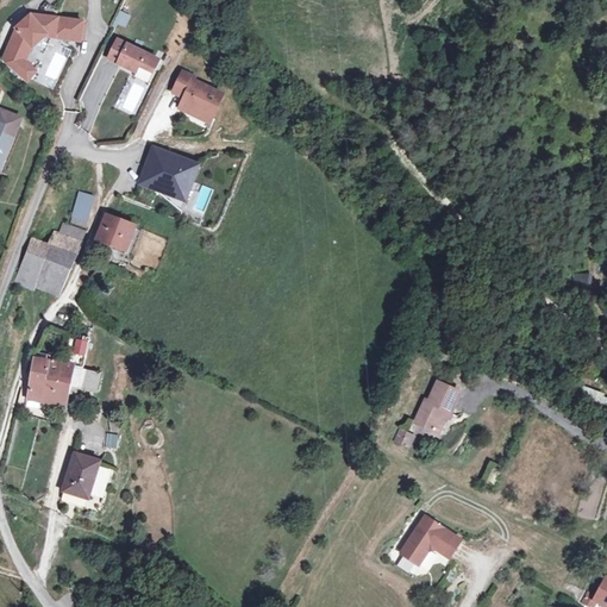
[(125,25),(127,11),(116,10),(113,23),(125,25)]
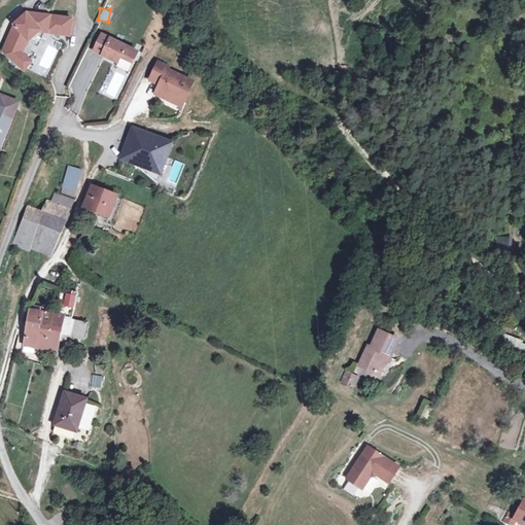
[(69,21),(27,14),(13,25),(6,41),(8,42),(1,50),(23,69),(29,62),(20,47),(24,37),(29,38),(33,36),(35,33),(36,31),(36,28),(45,28),(45,33),(68,37),(69,21)]
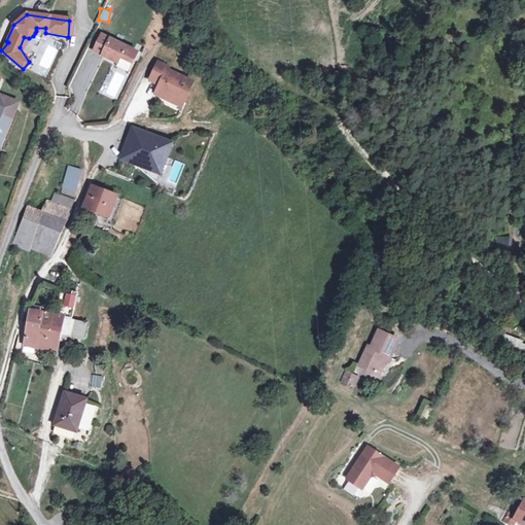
[(131,63),(136,51),(135,51),(132,49),(100,35),(93,51),(116,63),(119,57),(131,63)]
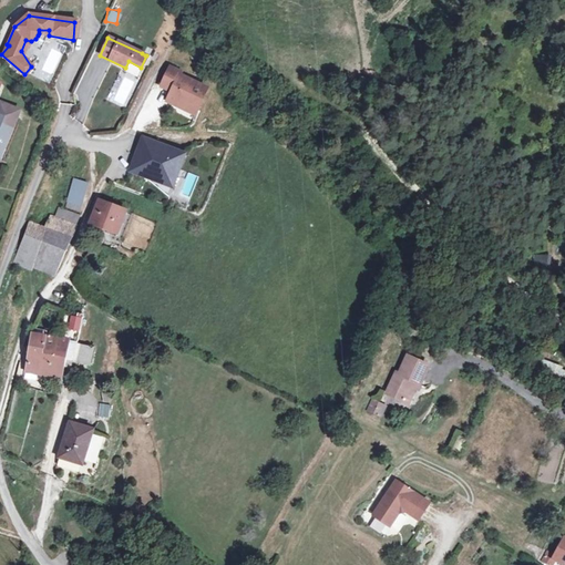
[(180,74),(168,70),(160,88),(171,92),(165,103),(176,109),(178,104),(196,112),(206,90),(178,78),(180,74)]
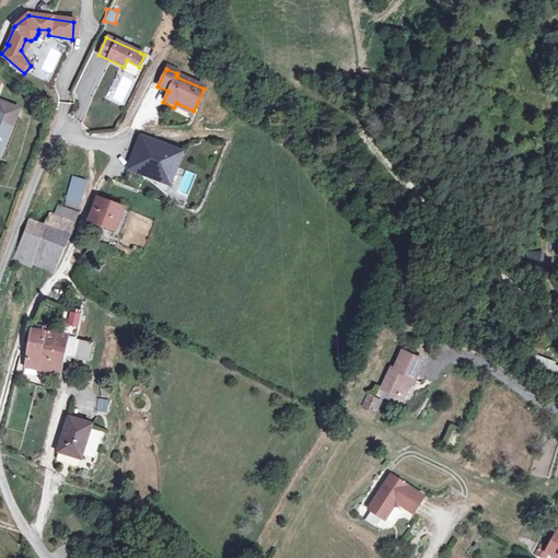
[(0,153),(19,107),(3,101),(0,108),(0,153)]
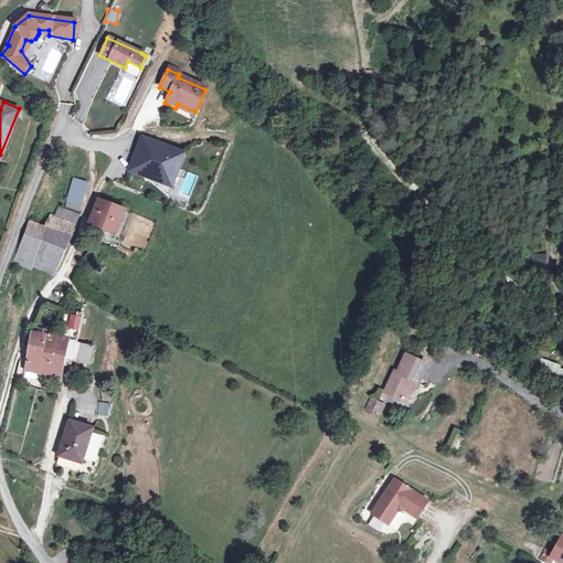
[(176,108),(193,116),(195,112),(178,104),(176,108)]
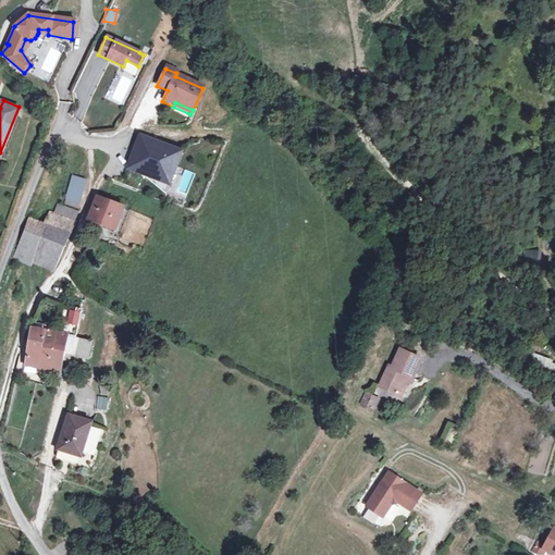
[(149,157),(156,140),(140,135),(134,151),(149,157)]
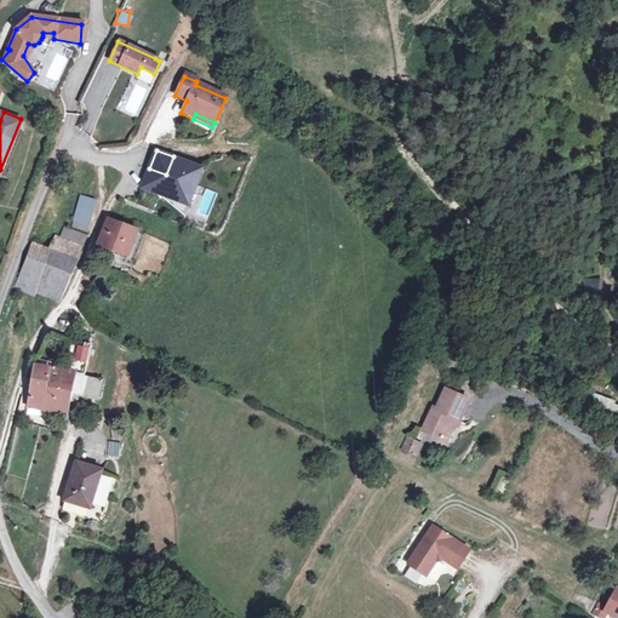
[(187,199),(200,167),(173,156),(166,175),(149,169),(143,186),(160,193),(161,189),(187,199)]
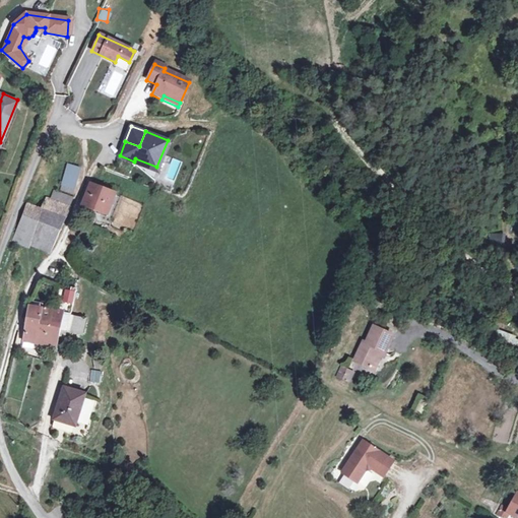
[(59,188),(73,192),(80,167),(66,163),(59,188)]
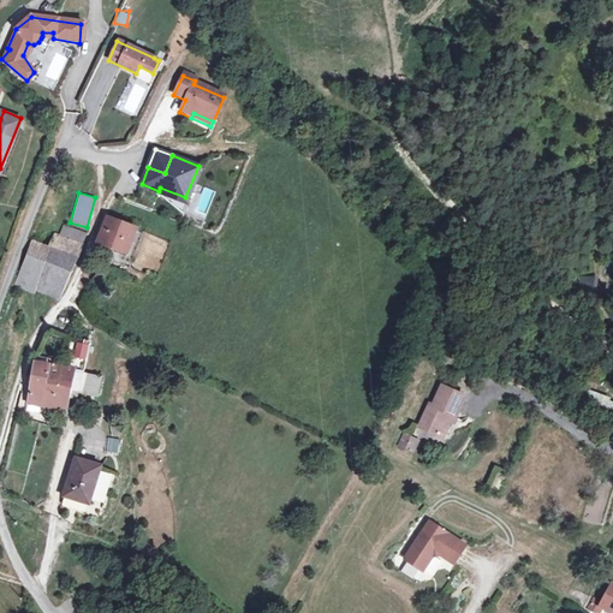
[(97,240),(128,253),(136,227),(107,215),(97,240)]
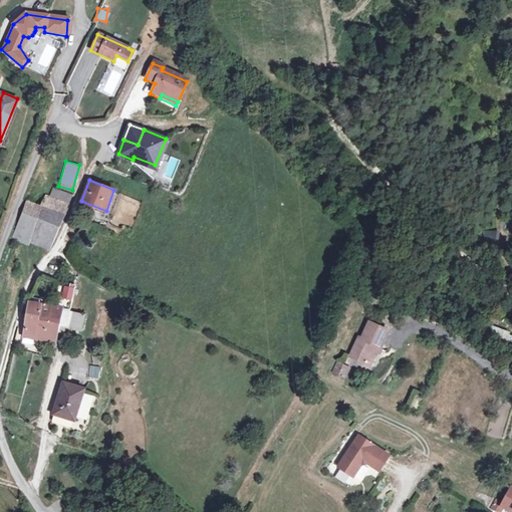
[(52,186),(48,196),(68,203),(71,194),(52,186)]
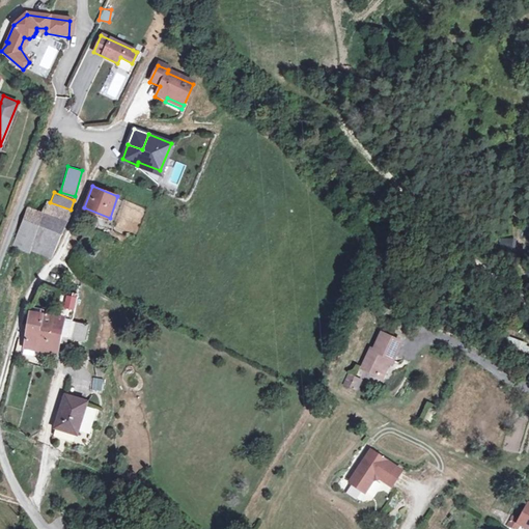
[(27,206),(22,219),(60,233),(71,210),(50,202),(46,201),(43,213),(27,206)]
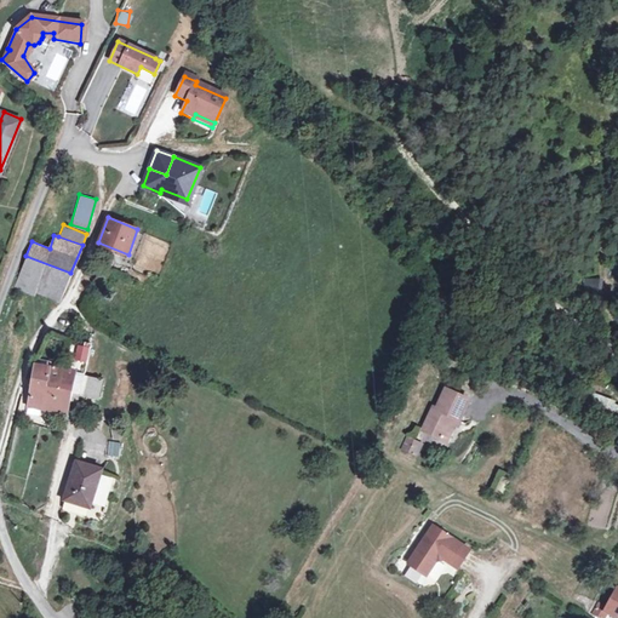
[(39,278),(34,290),(58,299),(64,289),(70,273),(26,256),(21,270),(39,278)]
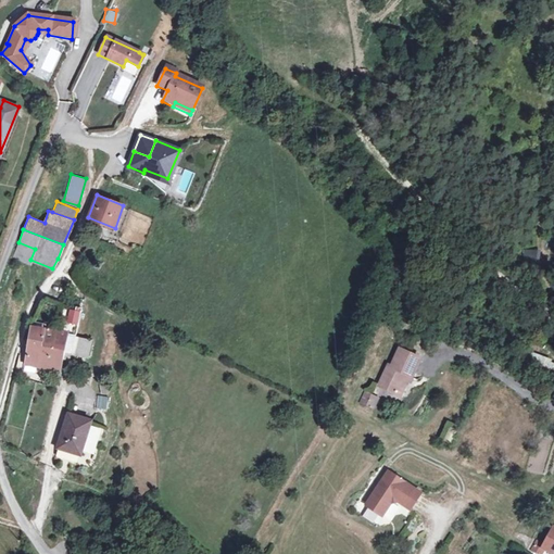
[(90,241),(88,240),(83,252),(90,256),(93,251),(92,251),(96,243),(90,241)]
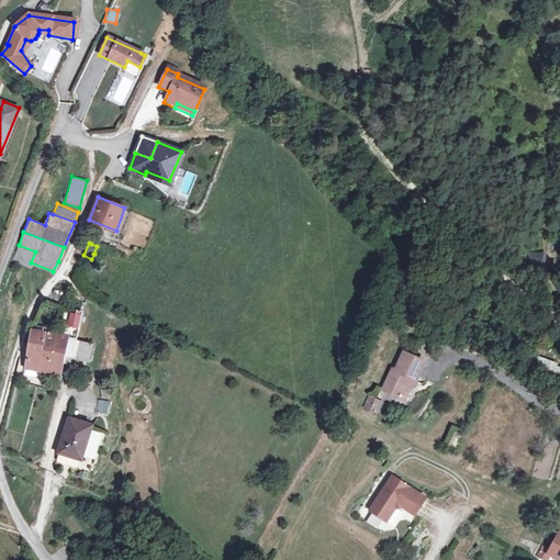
[(35,252),(19,245),(12,259),(30,267),(31,262),(35,252)]
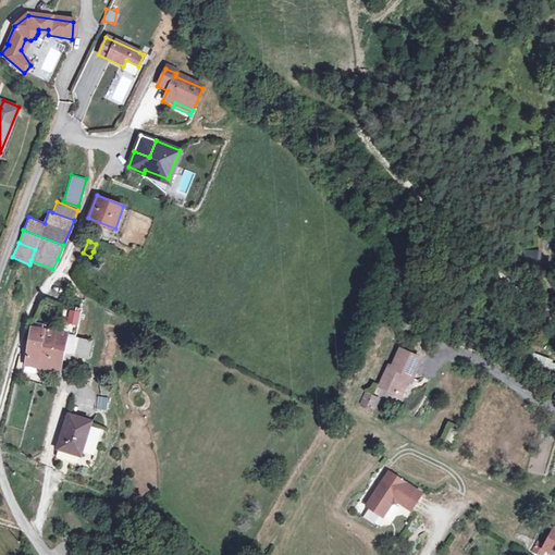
[(523,248),(525,257),(538,256),(537,247),(523,248)]
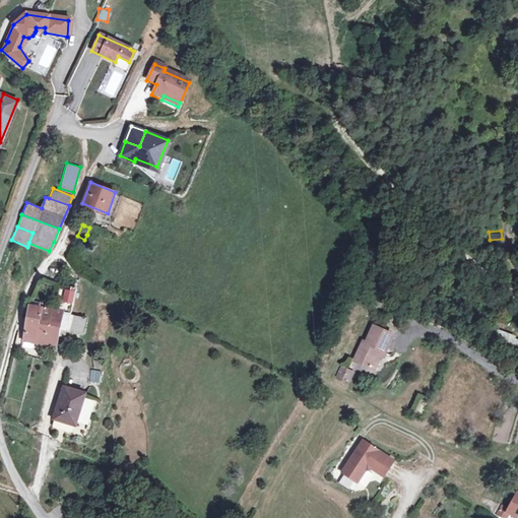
[(56,284),(51,310),(63,312),(70,313),(75,286),(56,284)]
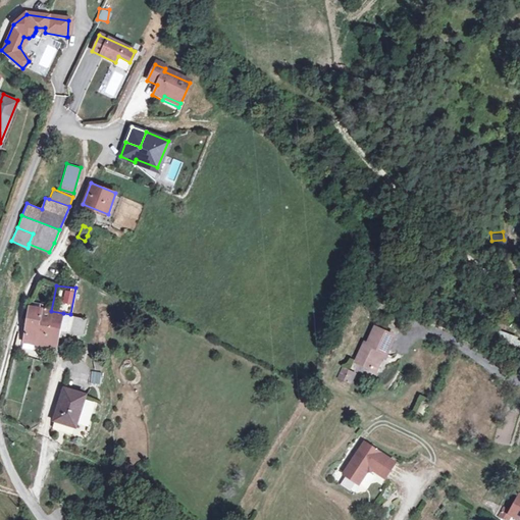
[(26,323),(59,330),(63,313),(29,306),(26,323)]
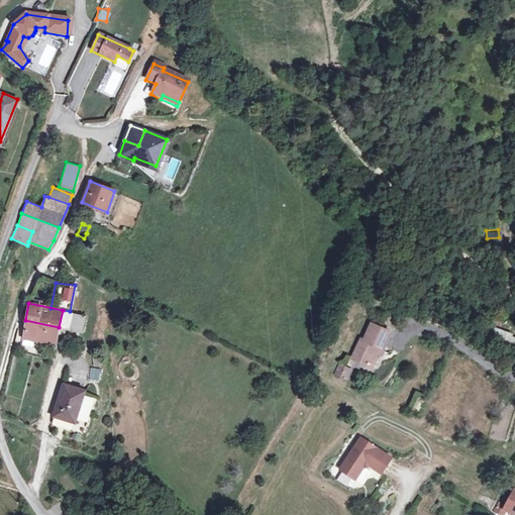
[(63,310),(59,327),(66,328),(70,311),(63,310)]
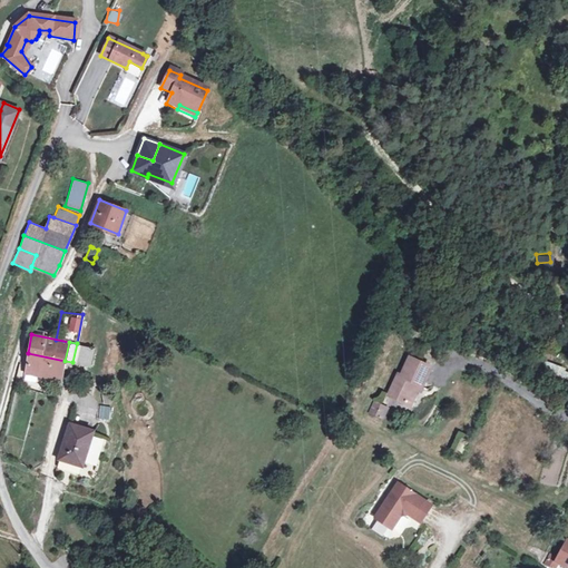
[(77,343),(72,362),(88,365),(91,346),(77,343)]
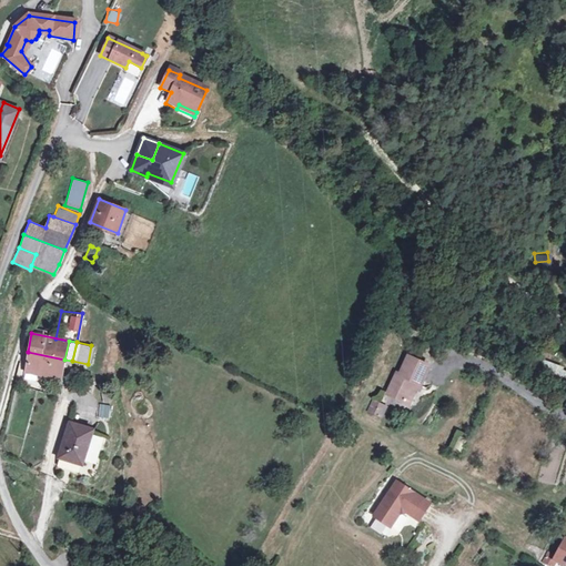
[(61,378),(64,360),(28,352),(26,372),(38,374),(61,378)]
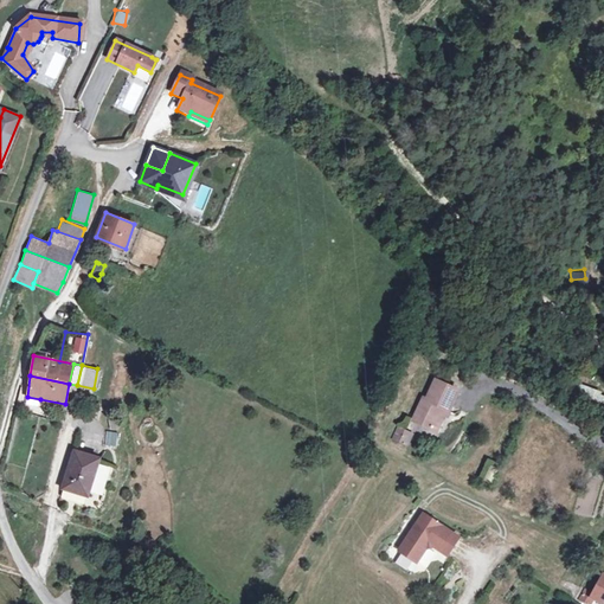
[(456,387),(435,377),(425,397),(422,394),(410,417),(434,426),(443,406),(447,407),(456,387)]
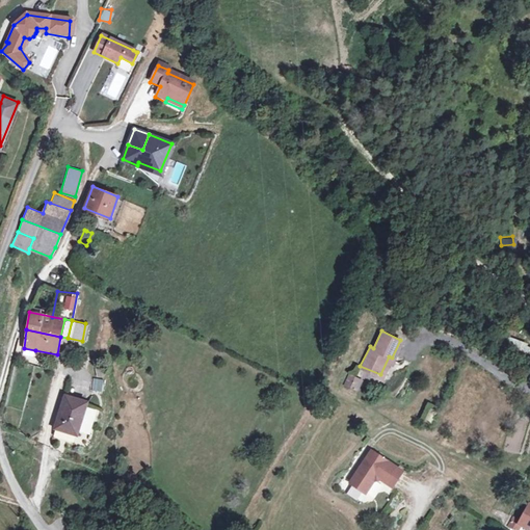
[(33,356),(35,350),(24,348),(23,354),(33,356)]
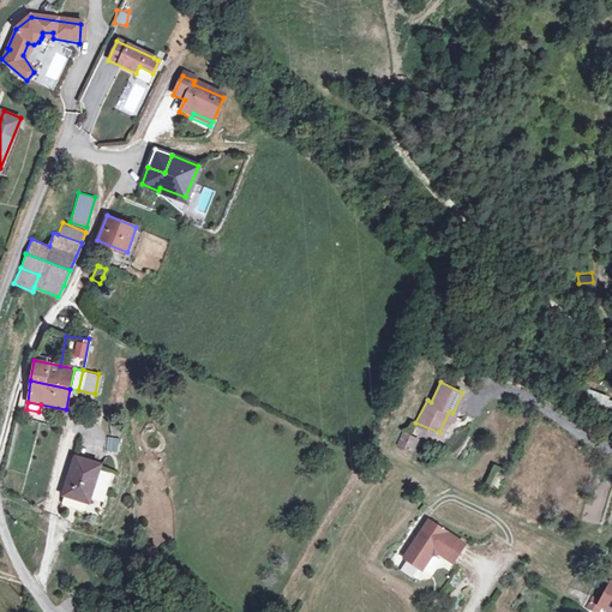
[(115,415),(108,417),(111,435),(119,432),(115,415)]
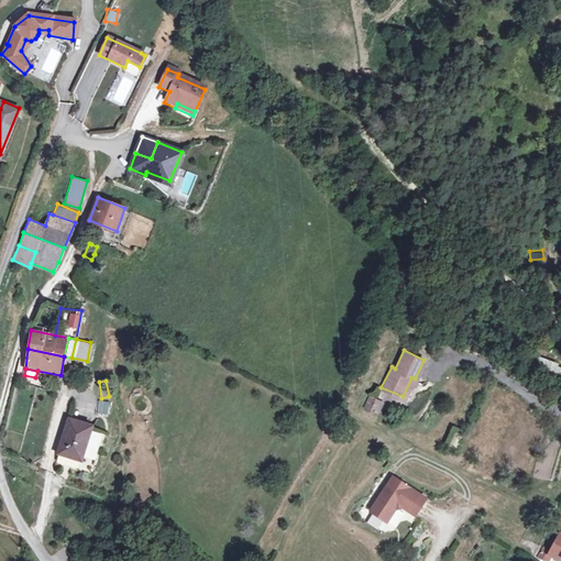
[(361,406),(376,413),(382,400),(366,394),(361,406)]
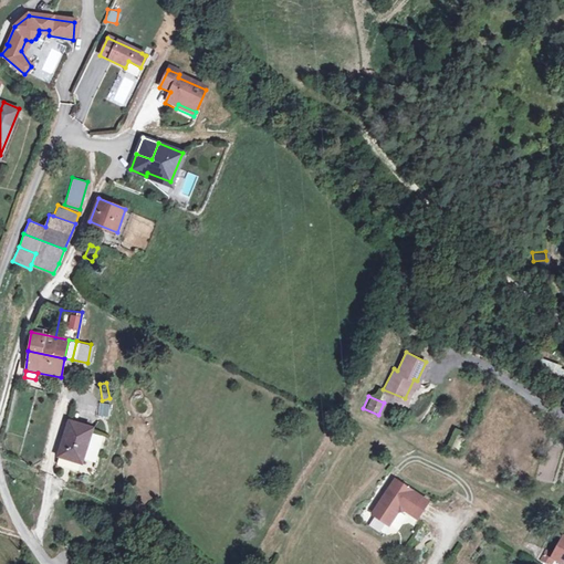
[(105,416),(107,401),(96,400),(94,414),(105,416)]
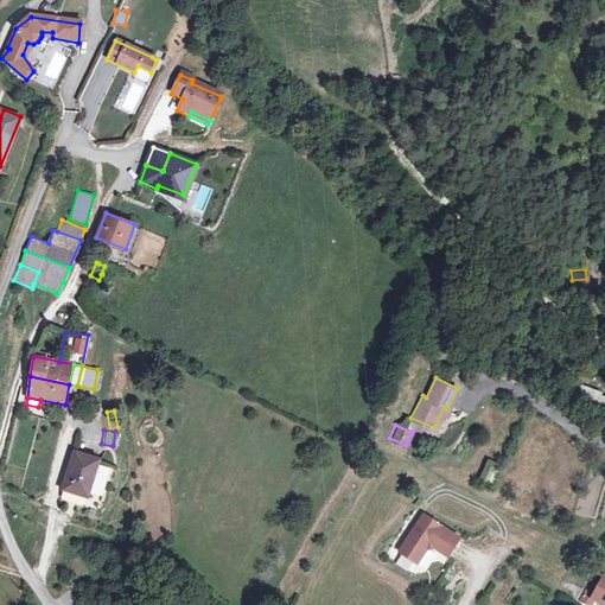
[(97,458),(74,451),(62,488),(87,495),(97,458)]
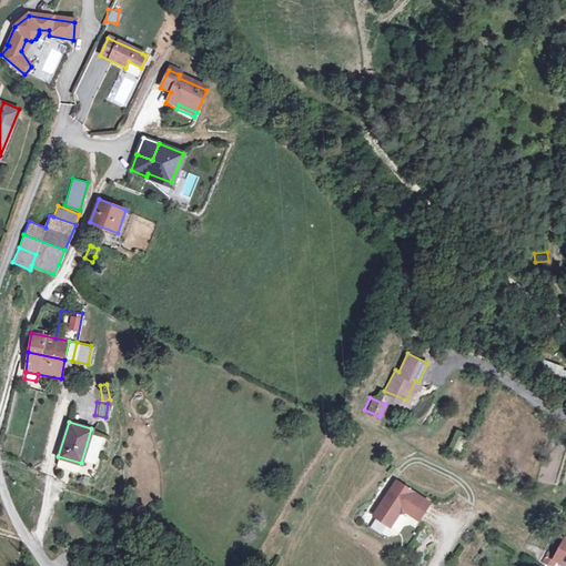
[(418,518),(430,502),(396,478),(373,513),(388,524),(400,509),(404,508),(418,518)]
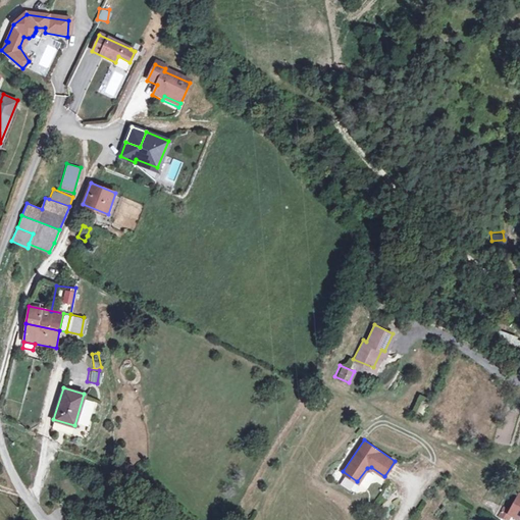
[(519,519),(519,495),(505,519),(519,519)]
